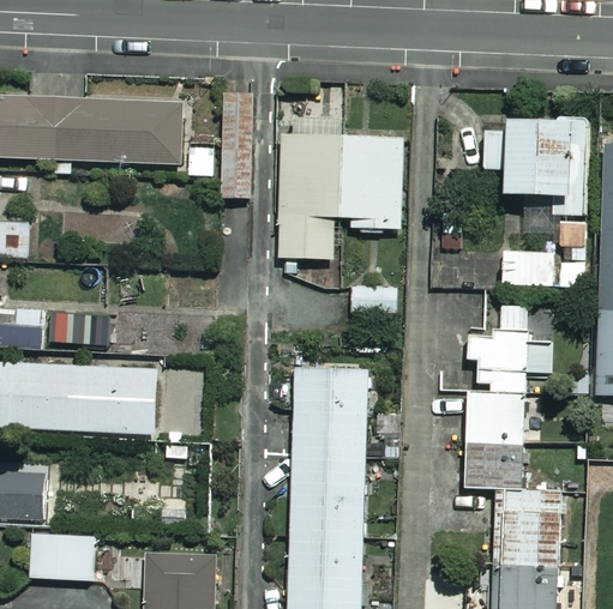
[(258,92),(224,91),(220,196),(253,198),(258,92)]
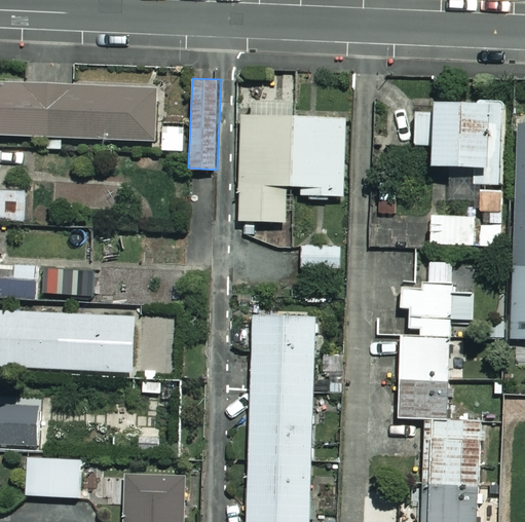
[(154,89),(0,82),(0,134),(152,141),(154,89)]
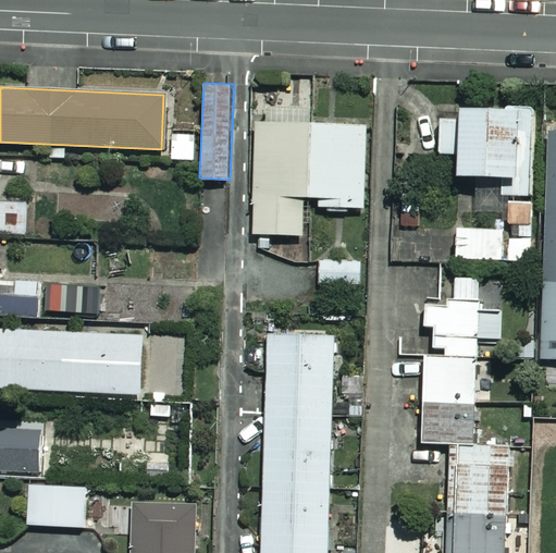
[(533,194),(534,110),(439,109),(437,152),(457,154),(456,179),(514,179),(513,194),(533,194)]
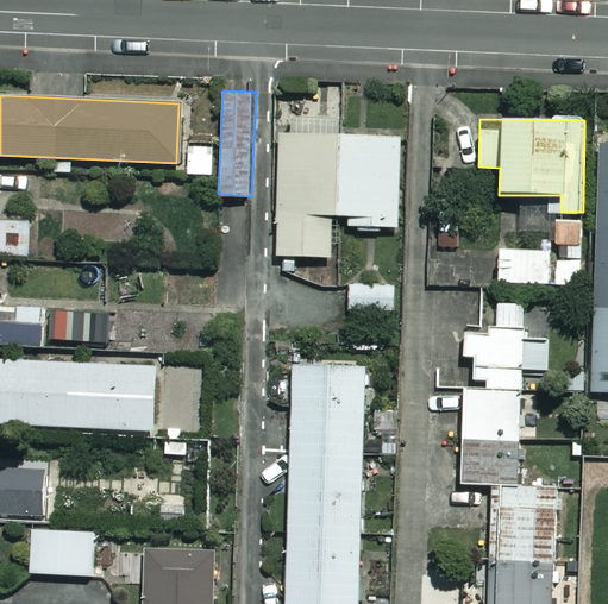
[(400,136),(277,133),(276,256),(331,257),(331,216),(348,216),(348,226),(397,227),(400,136)]
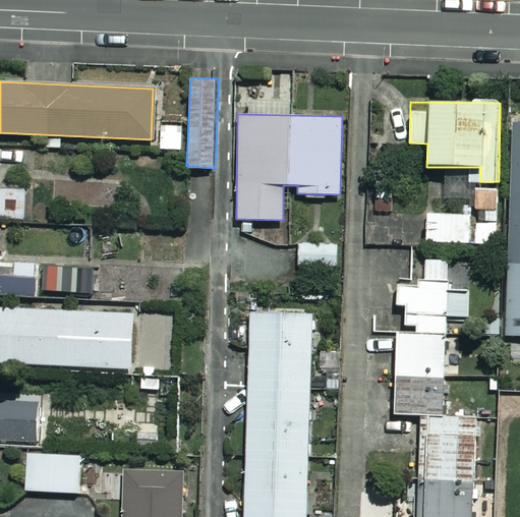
[(519,122),(512,122),(506,335),(519,334),(519,122)]
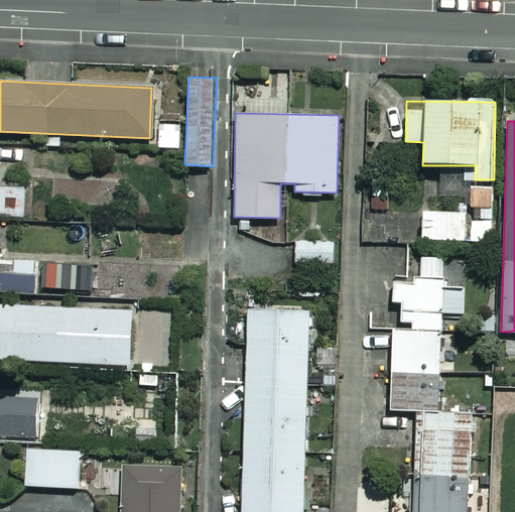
[(179,124),(159,123),(157,146),(178,147),(179,124)]
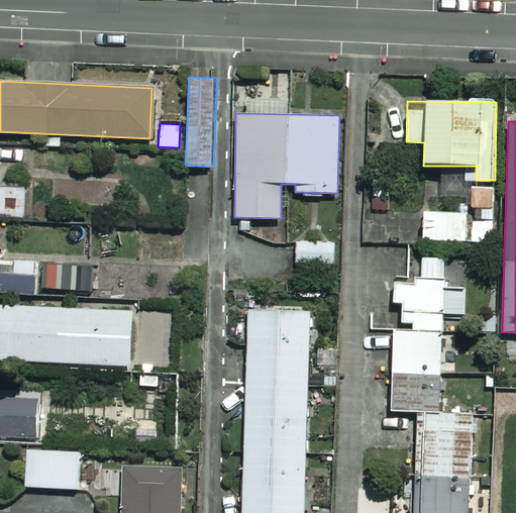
[(24,186),(0,185),(0,214),(23,215),(24,186)]
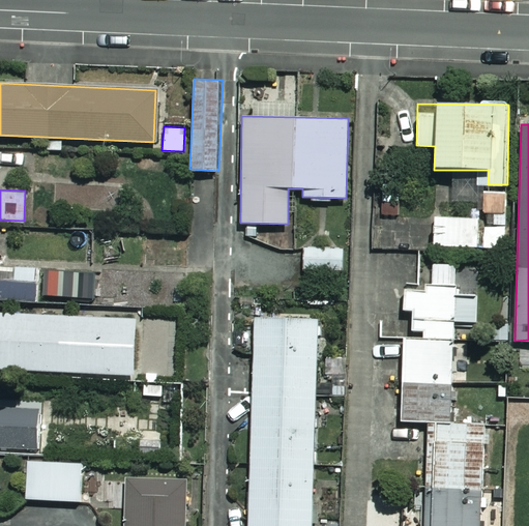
[(316,202),(295,202),(295,236),(315,236),(316,202)]
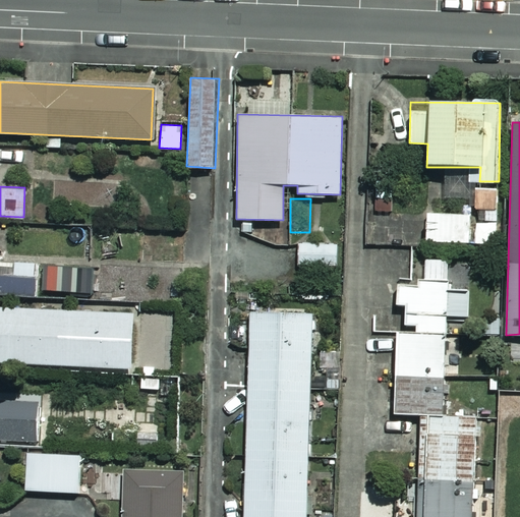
[(468,214),(426,212),(425,240),(467,242),(468,214)]
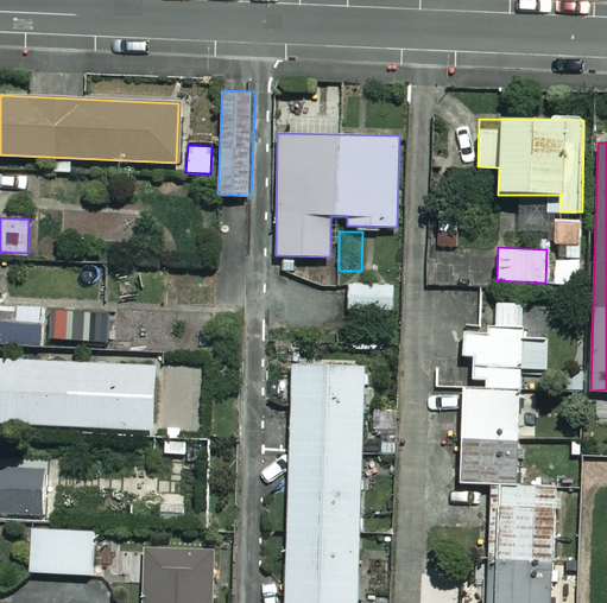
[(393,281),(348,281),(348,306),(393,306),(393,281)]
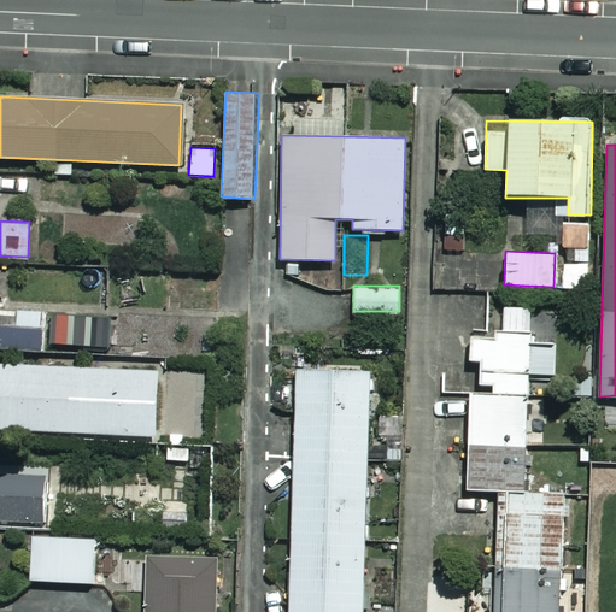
[(479,364),(477,384),(492,386),(492,393),(528,394),(529,372),(553,374),(555,341),(529,340),(531,307),(503,306),(503,335),(471,334),(470,364),(479,364)]
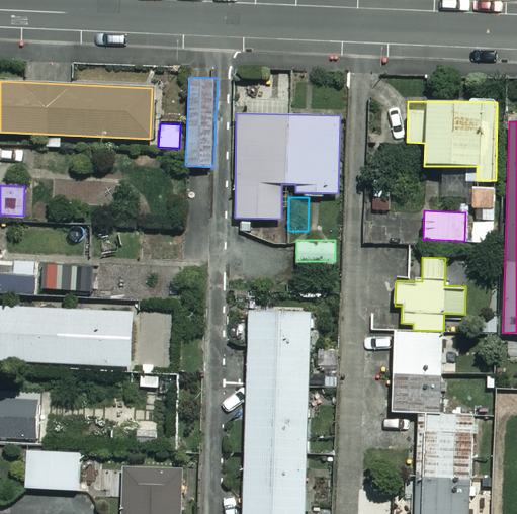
[(0,293),(31,295),(31,290),(87,293),(89,268),(0,262),(0,293)]
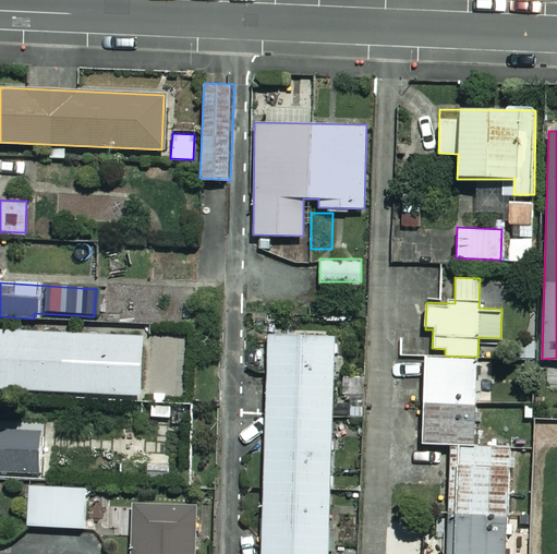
[(142,336),(0,329),(0,386),(140,393),(142,336)]
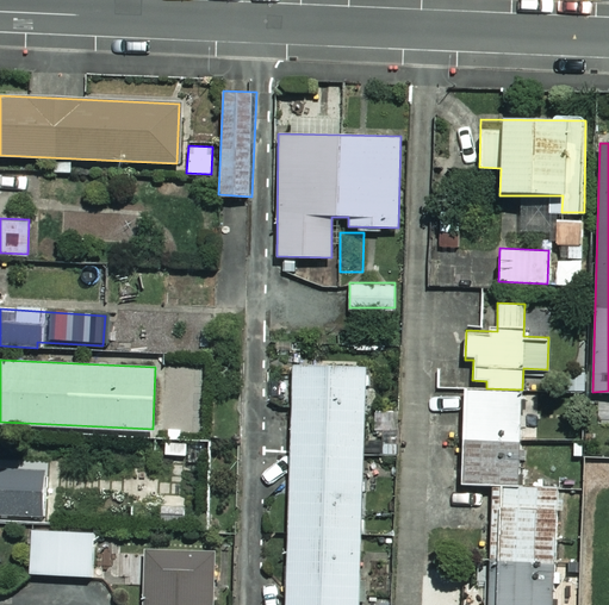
[(356,604),(365,365),(293,362),(285,604),(356,604)]
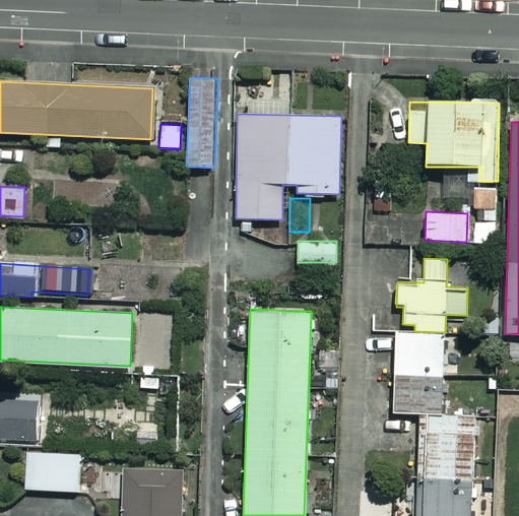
[(414,331),(395,331),(392,414),(443,416),(445,332),(414,331)]
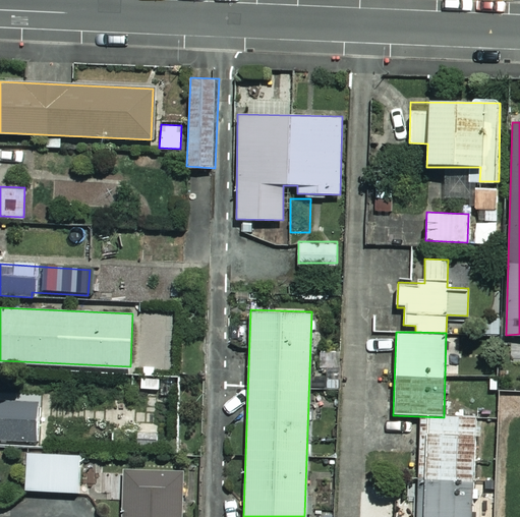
[(0,444),(34,446),(36,401),(0,399),(0,444)]
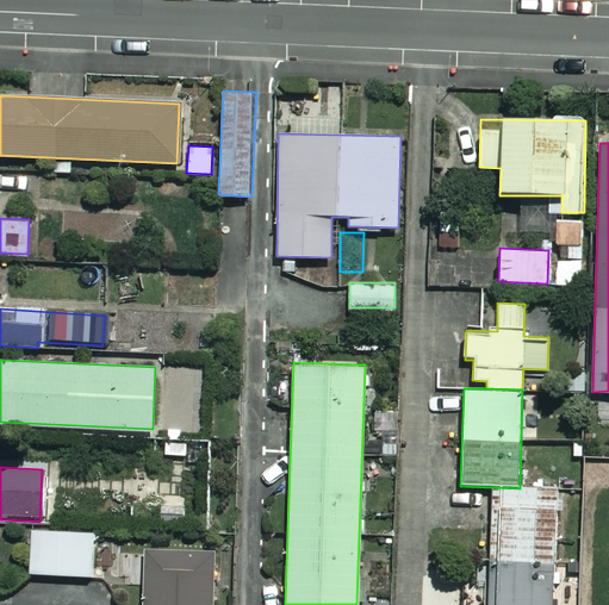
[(563,491),(491,488),(488,604),(553,604),(555,561),(560,562),(563,491)]
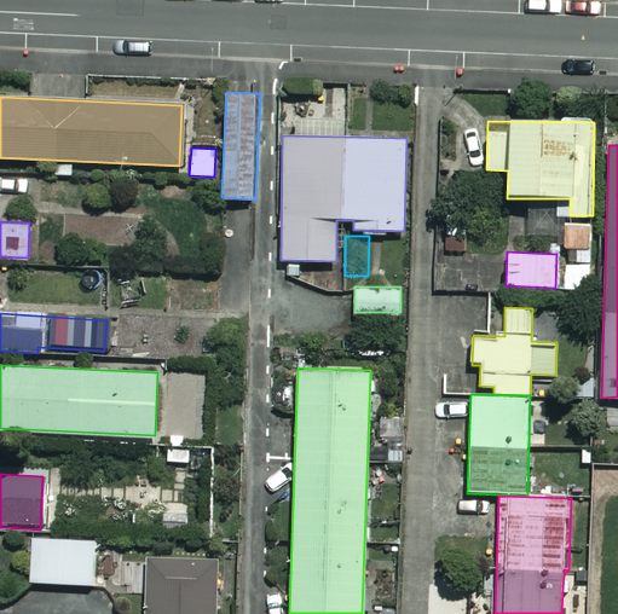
[(96,538),(30,538),(30,583),(96,583),(96,538)]
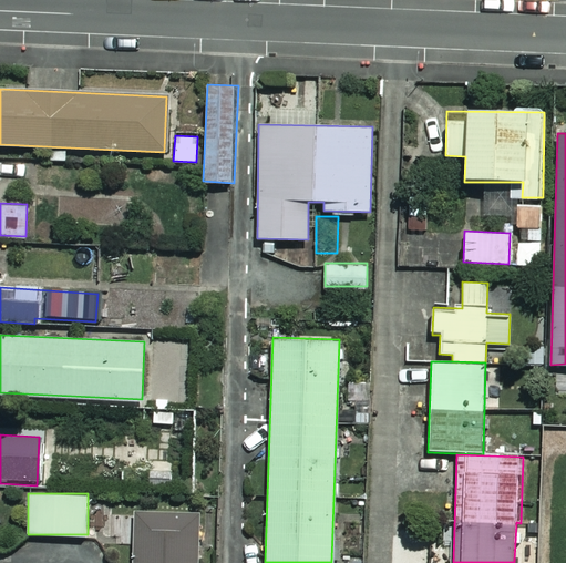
[(195,562),(196,512),(133,511),(132,562),(195,562)]
